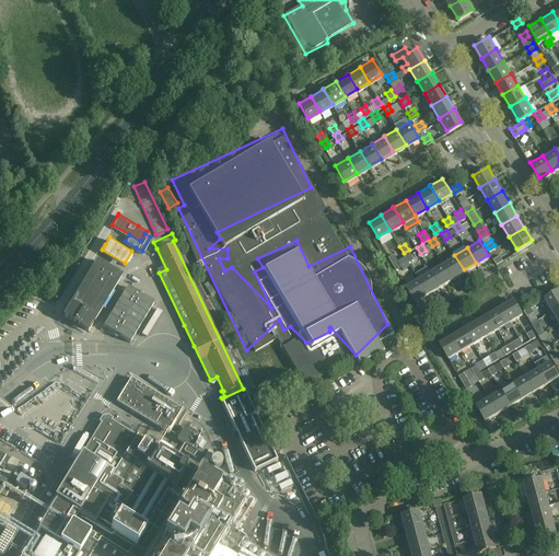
[(412,256),(409,250),(404,253),(407,259),(412,256)]
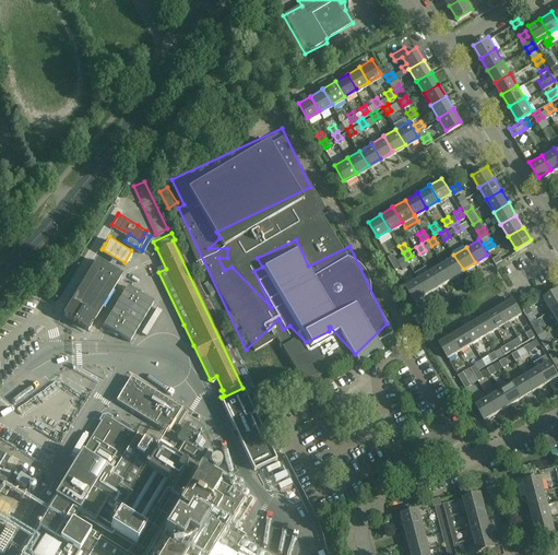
[(395,257),(392,250),(387,254),(390,260),(395,257)]
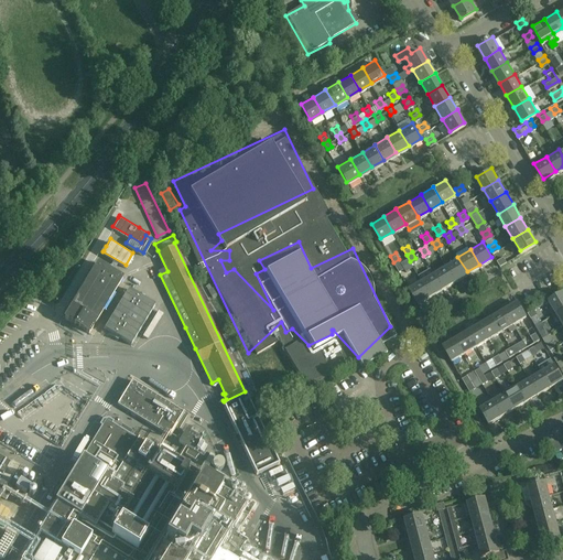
[(499,264),(506,259),(502,254),(496,258),(499,264)]
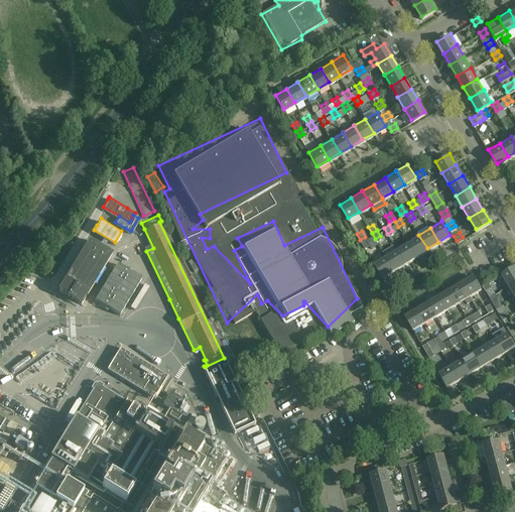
[(407,241),(415,255),(427,248),(418,235),(407,241)]
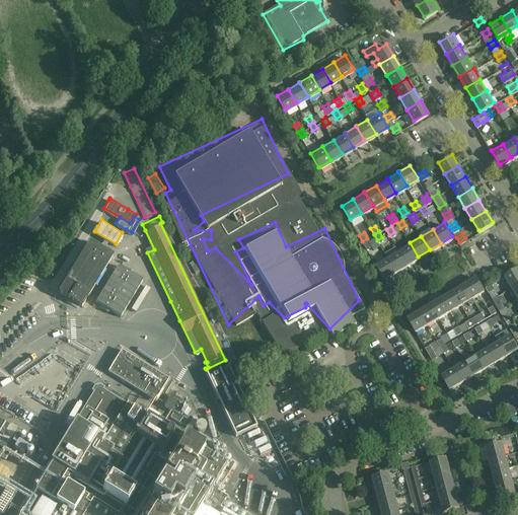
[(367,238),(362,241),(366,247),(371,244),(367,238)]
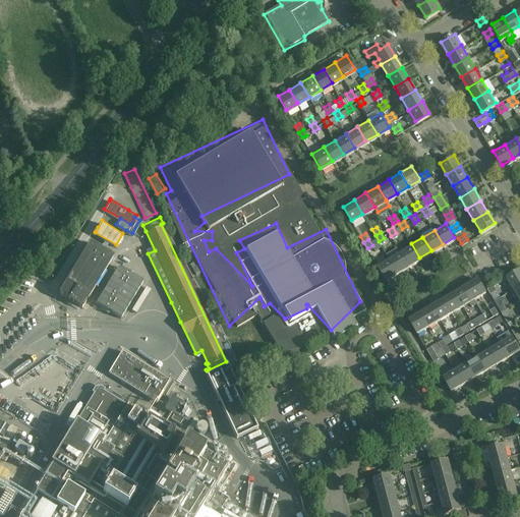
[(89,240),(58,290),(80,304),(113,255),(89,240)]
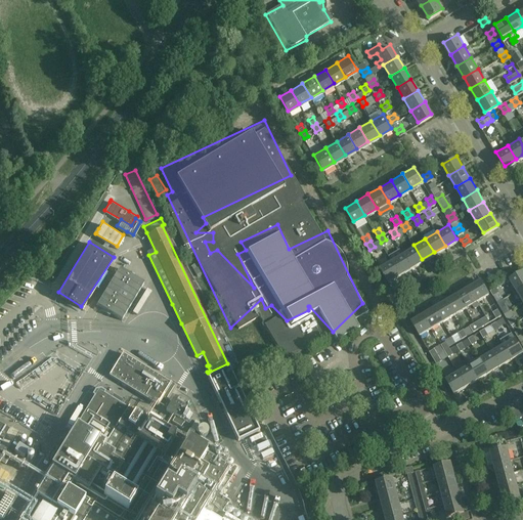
[(402,252),(410,266),(422,259),(413,245),(402,252)]
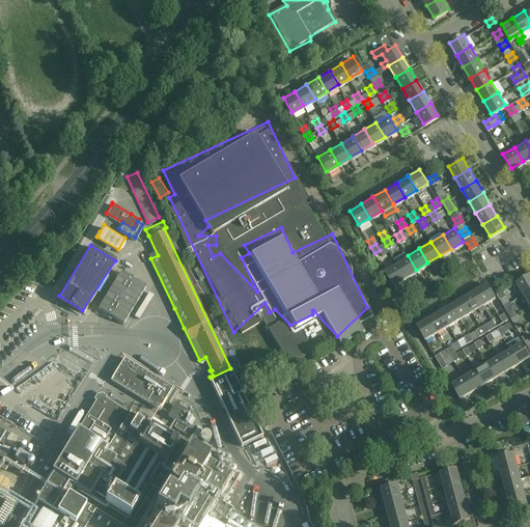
[(416,270),(408,255),(396,261),(405,276),(416,270)]
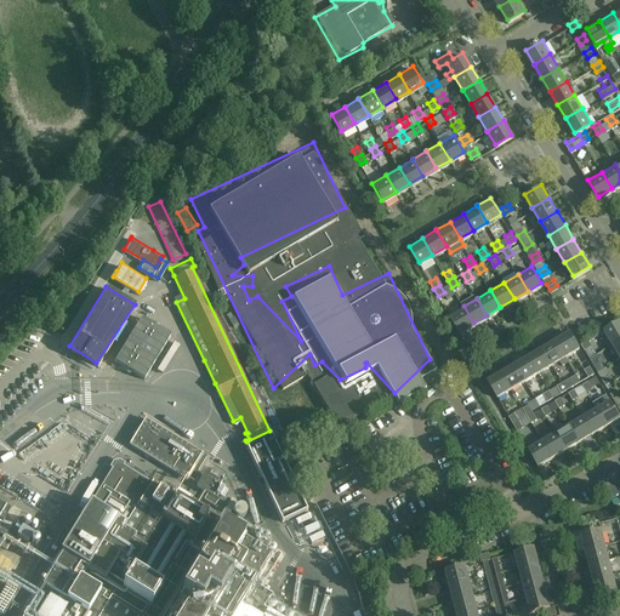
[(473,323),(464,306),(449,314),(460,331),(473,323)]
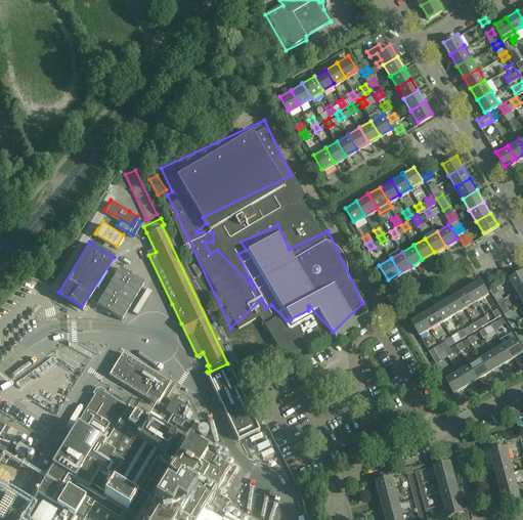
[(143,280),(119,265),(96,302),(121,317),(143,280)]
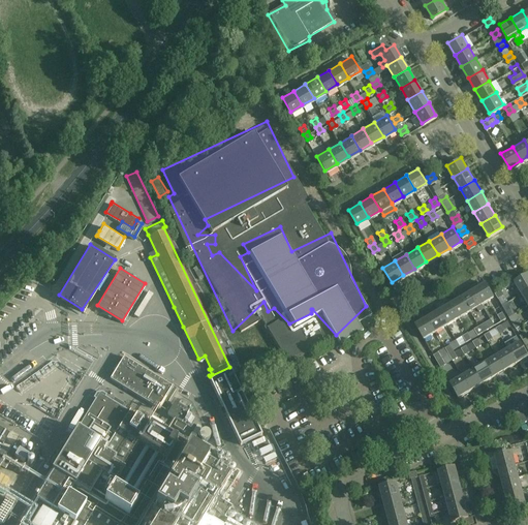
[(521,290),(527,285),(527,271),(514,279),(521,290)]
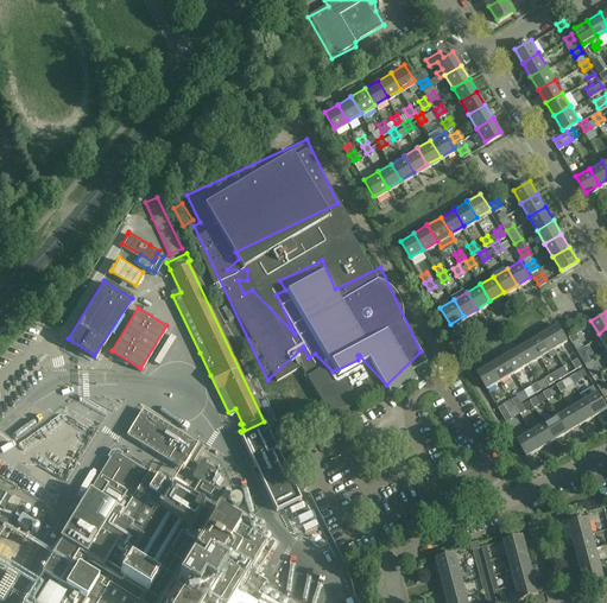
[(543,330),(552,347),(567,338),(557,322),(543,330)]
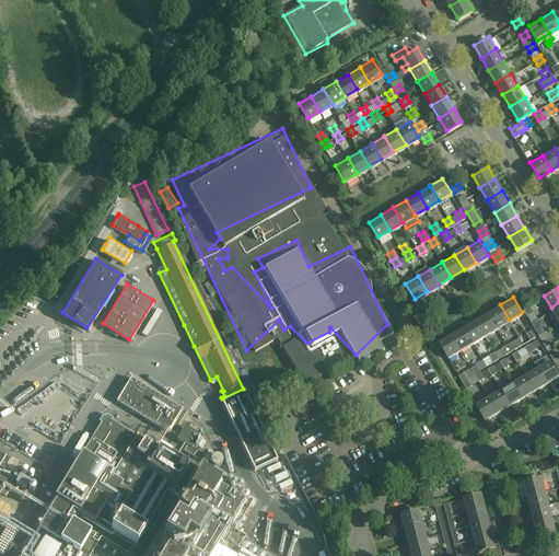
[(488,311),(497,326),(509,320),(500,304),(488,311)]
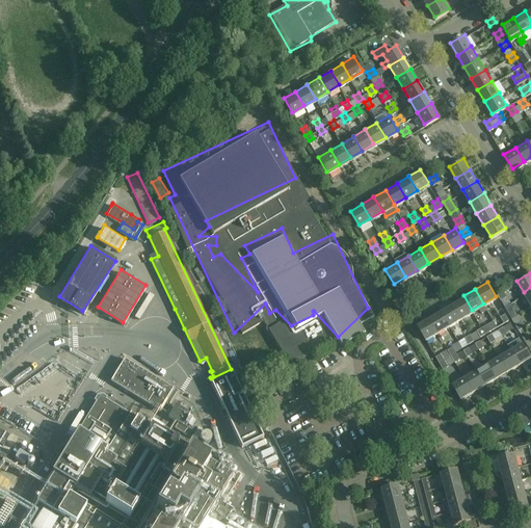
[(500,297),(506,293),(503,289),(497,292),(500,297)]
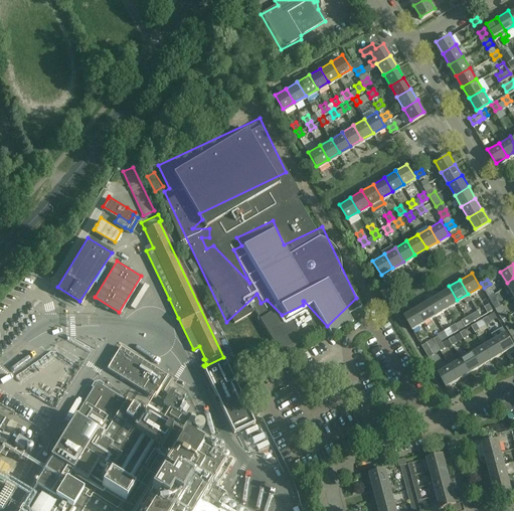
[(438,293),(446,307),(457,300),(449,286),(438,293)]
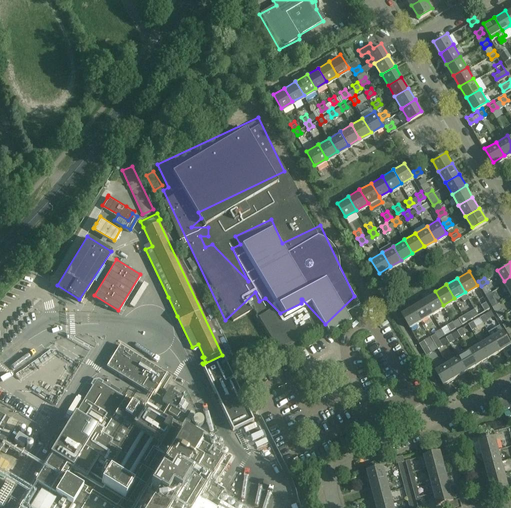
[(424,298),(432,312),(443,305),(435,291),(424,298)]
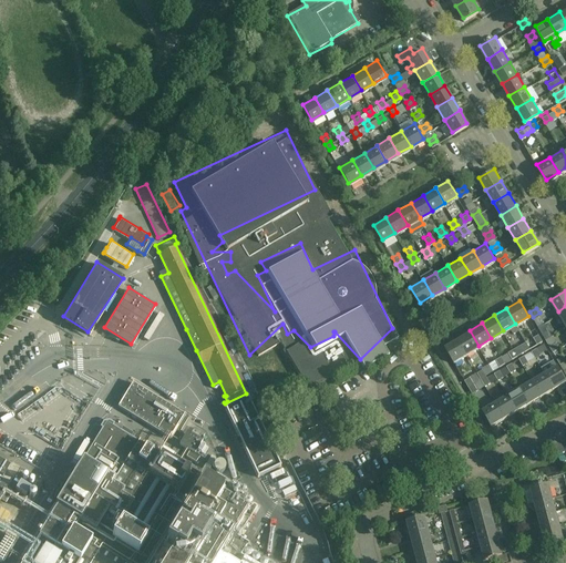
[(547,338),(551,336),(549,334),(551,333),(547,328),(542,331),(547,341),(549,340),(547,338)]
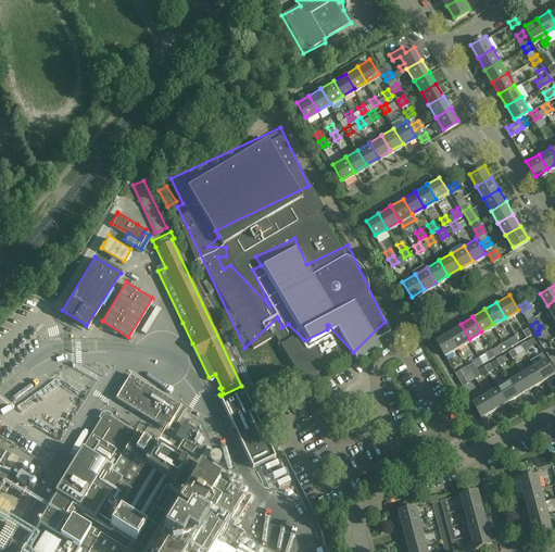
[(448,330),(457,346),(469,339),(461,324),(448,330)]
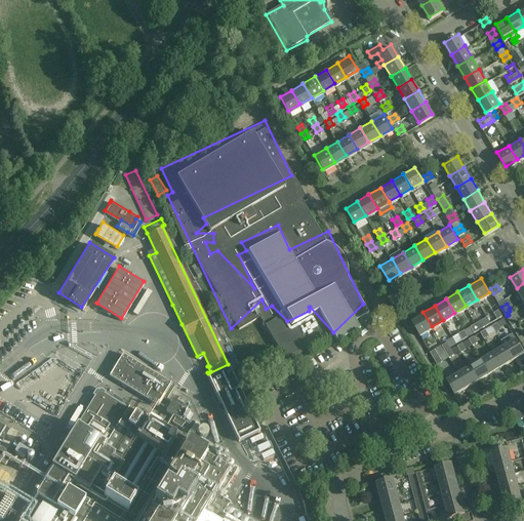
[(496,316),(500,313),(497,307),(492,310),(496,316)]
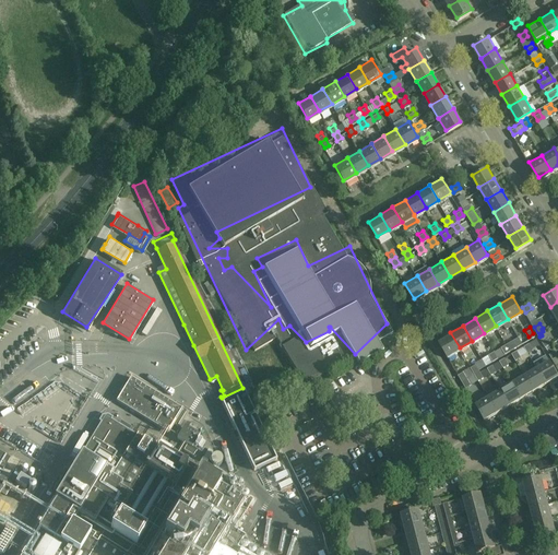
[(460,347),(450,332),(438,340),(447,355),(460,347)]
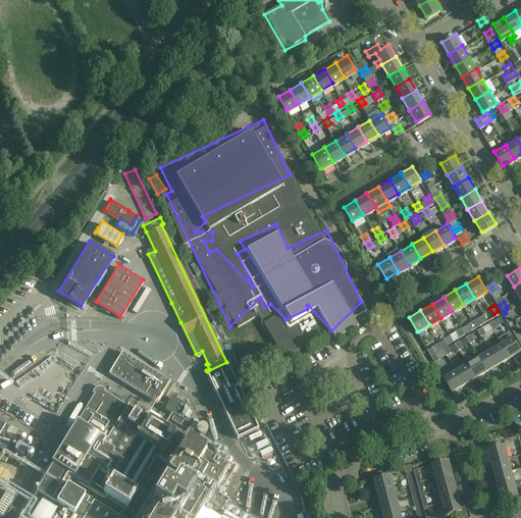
[(481,321),(486,318),(483,312),(478,315),(481,321)]
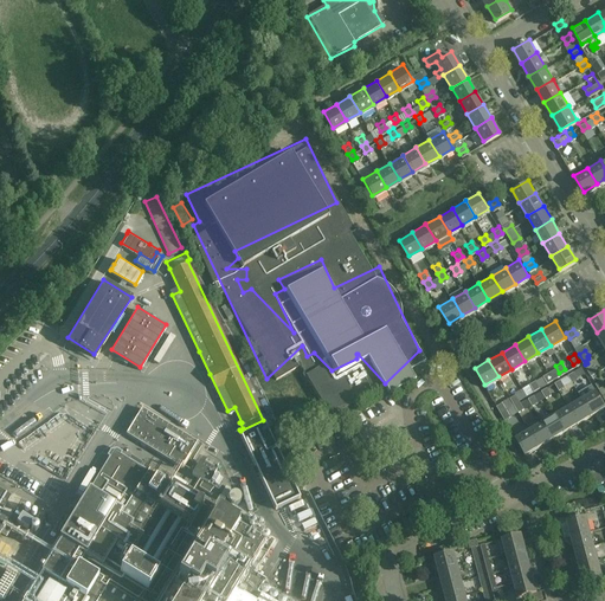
[(590,373),(597,368),(593,363),(586,367),(590,373)]
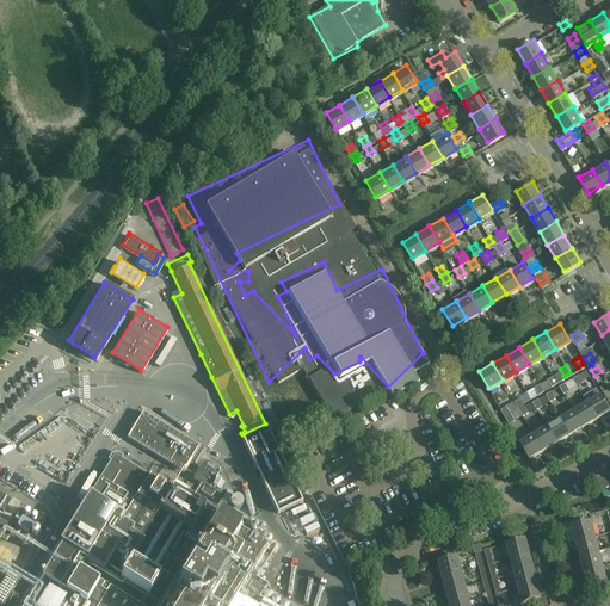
[(575,382),(581,378),(577,372),(571,376),(575,382)]
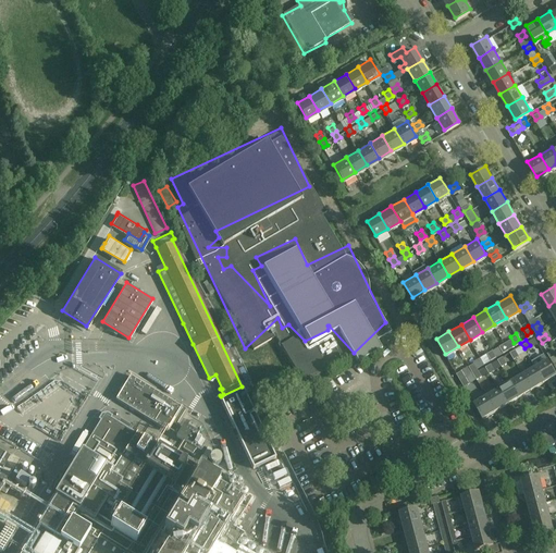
[(502,349),(507,346),(503,341),(498,343),(502,349)]
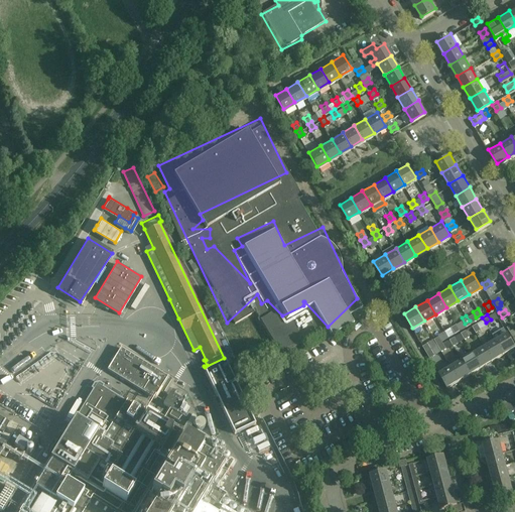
[(475,330),(480,327),(476,321),(471,324),(475,330)]
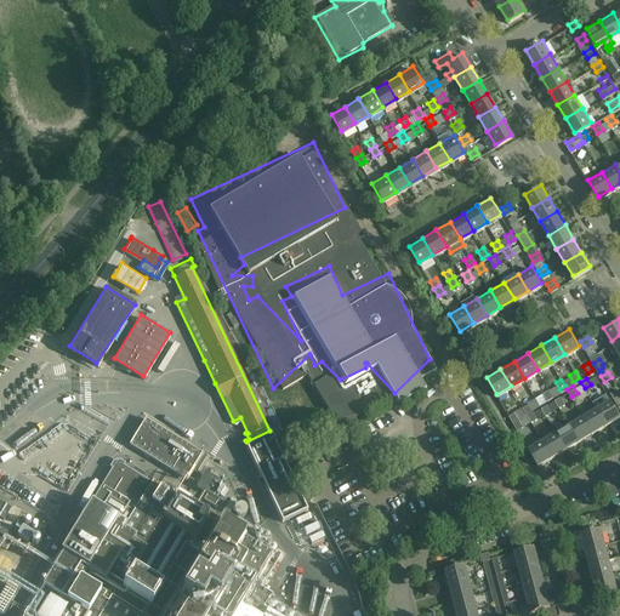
[(613,395),(619,392),(616,386),(609,391),(613,395)]
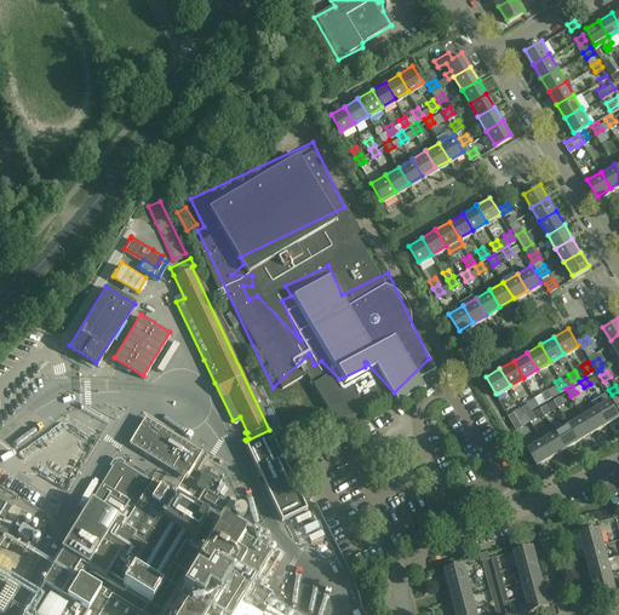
[(545,397),(551,394),(546,386),(540,390),(545,397)]
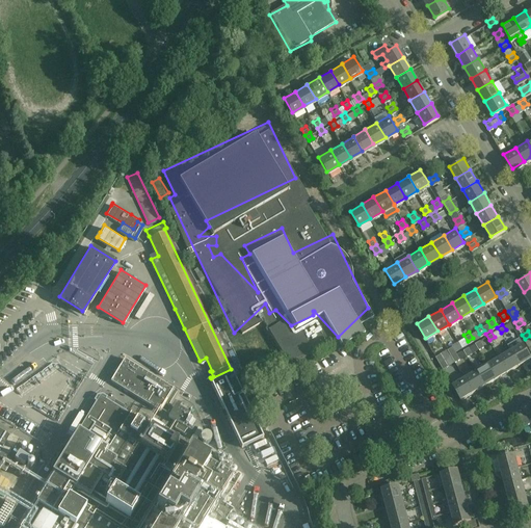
[(478,347),(482,344),(479,338),(474,341),(478,347)]
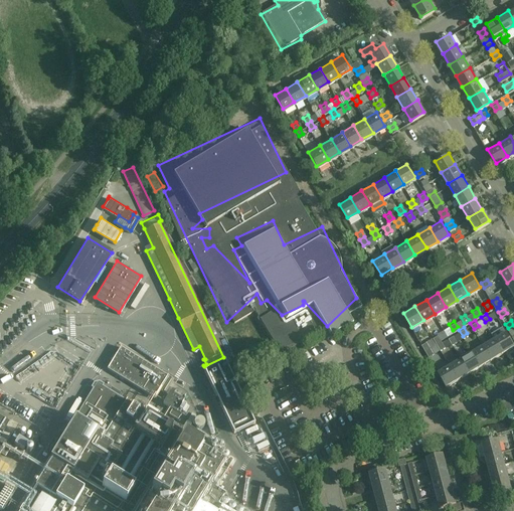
[(494,336),(502,350),(513,344),(505,330),(494,336)]
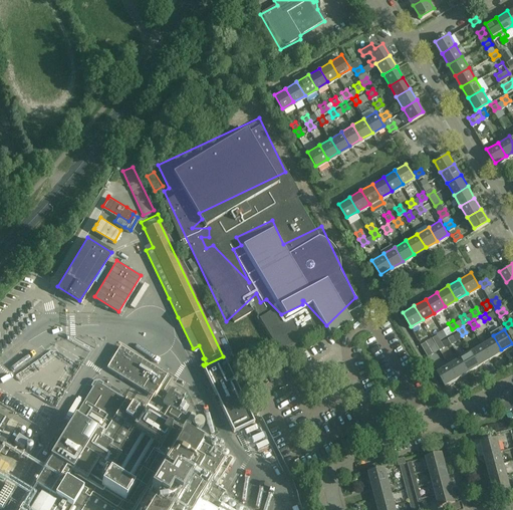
[(432,335),(435,341),(440,338),(436,332),(432,335)]
